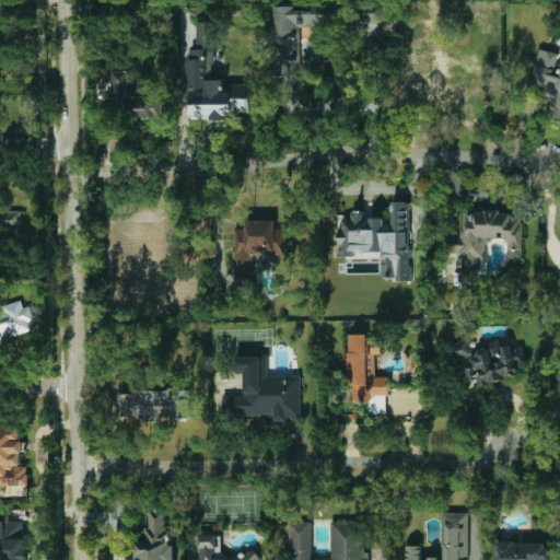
[(301,74),(300,27),(327,26),(327,7),(272,8),(275,76),(301,74)]
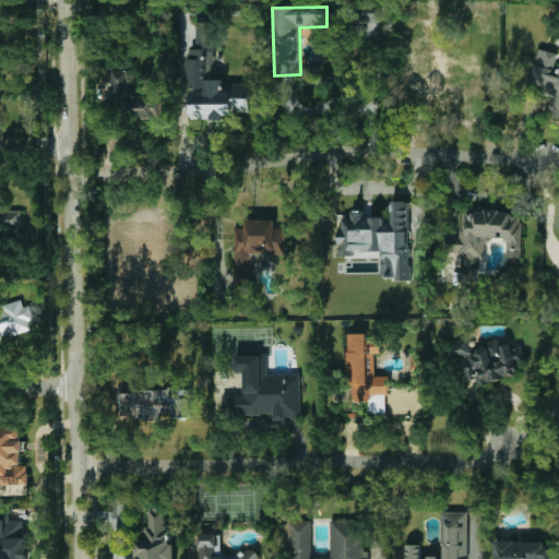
[(379,12),(365,12),(365,38),(379,38),(379,12)]
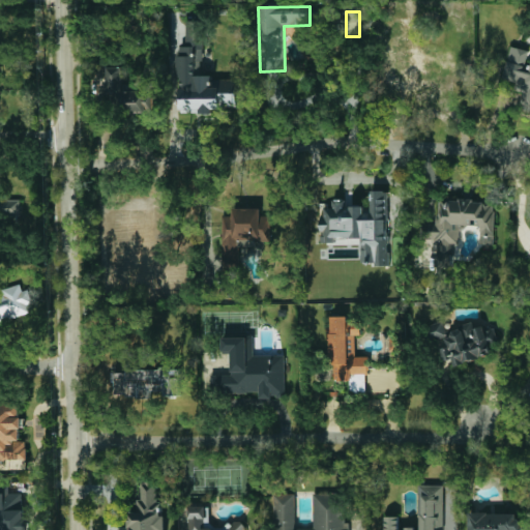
[(181,110),(236,111),(236,80),(211,80),(211,75),(202,75),(203,22),(186,21),(185,47),(180,47),(180,56),(176,56),(176,78),(181,78),(181,110)]
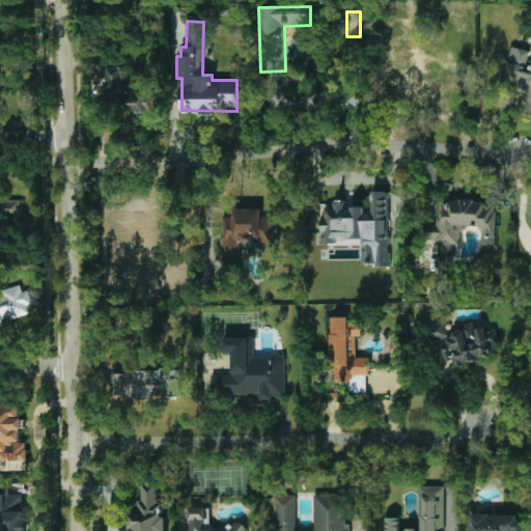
[(530,65),(527,64),(530,50),(511,46),(503,82),(528,88),(523,111),(530,112),(530,65)]
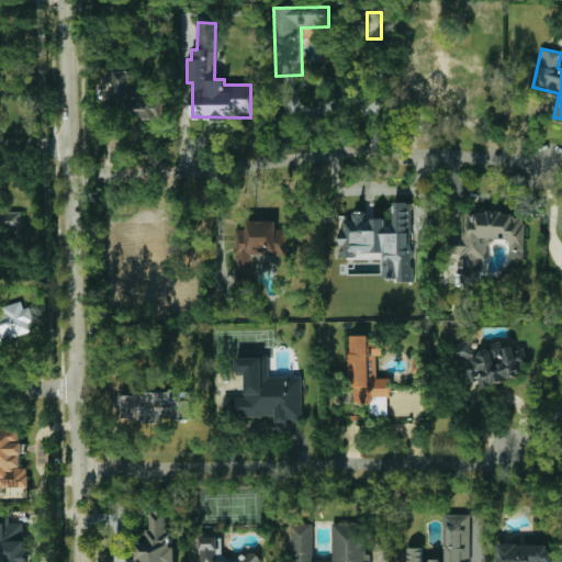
[(130,71),(114,71),(116,121),(163,120),(163,91),(131,91),(130,71)]
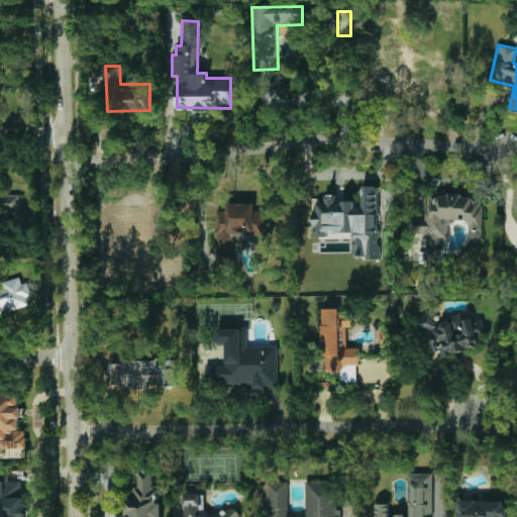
[(380,257),(379,186),(363,186),(363,207),(355,207),(355,201),(342,201),(342,195),(325,195),(325,203),(314,203),(314,236),(327,236),(327,232),(353,232),(353,257),(380,257)]
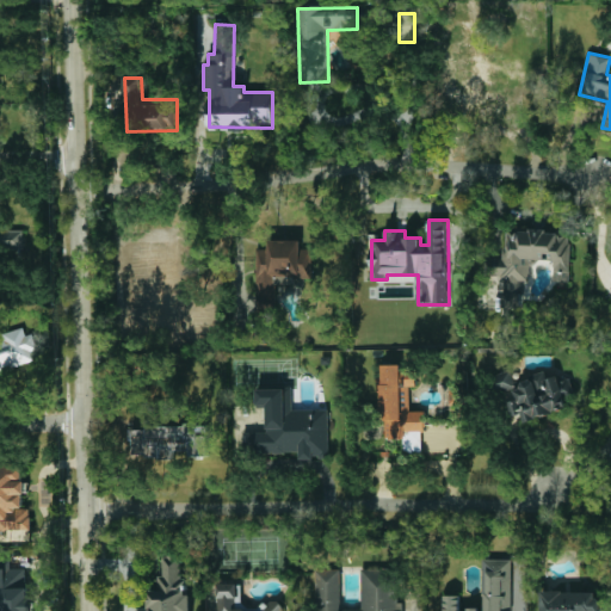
[(24,230),(2,230),(2,248),(24,248),(24,230)]
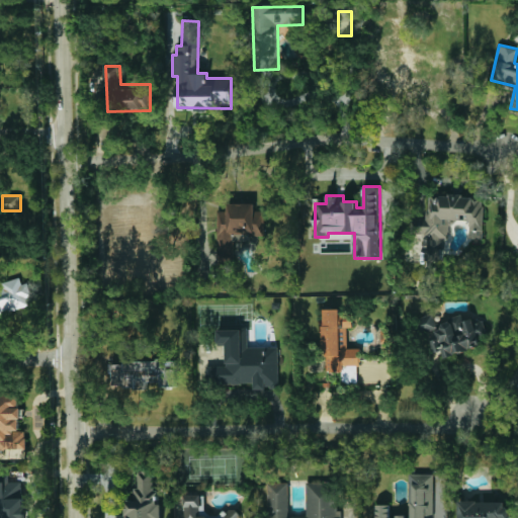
[(484,195),(428,195),(428,219),(417,218),(417,235),(426,235),(425,261),(442,261),(442,238),(449,238),(449,220),(468,220),(468,242),(484,242),(484,195)]
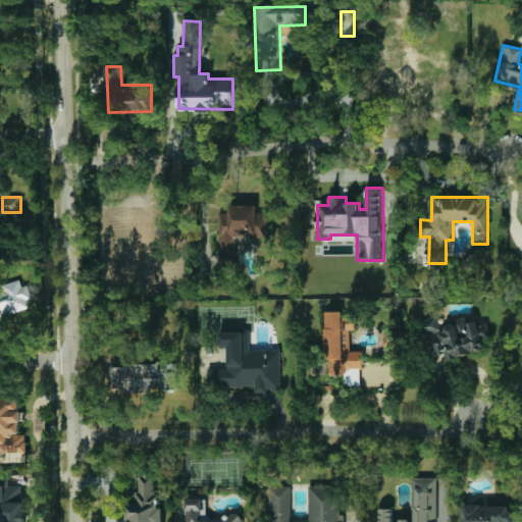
[(218,212),(219,265),(238,265),(237,236),(266,235),(266,213),(257,213),(257,205),(228,205),(228,212),(218,212)]
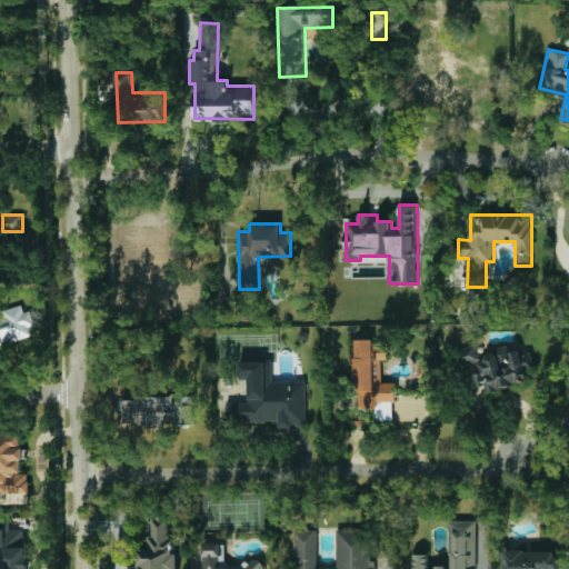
[(132,303),(166,302),(165,252),(165,228),(121,229),(122,249),(138,249),(138,261),(122,261),(123,282),(132,281),(132,303)]
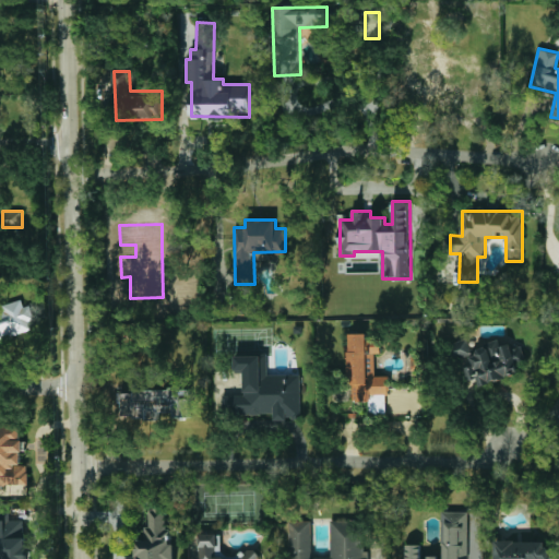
[(0,309),(0,340),(34,331),(26,302),(0,309)]
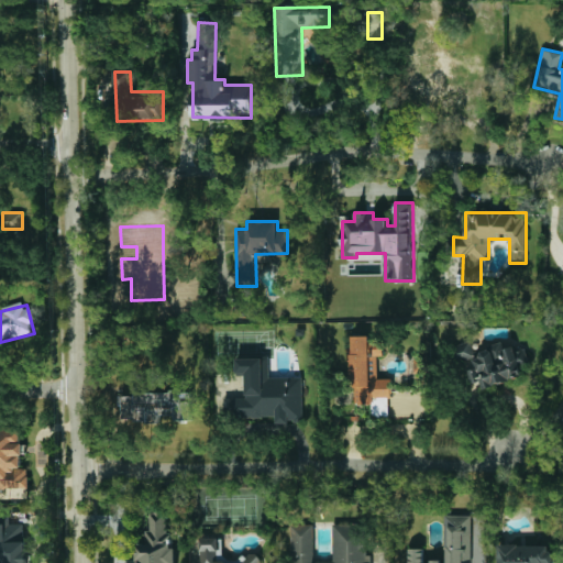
[(390,415),(390,378),(378,378),(377,356),(384,356),(384,342),(370,343),(370,335),(352,337),(353,348),(351,348),(352,404),(372,404),(372,416),(390,415)]
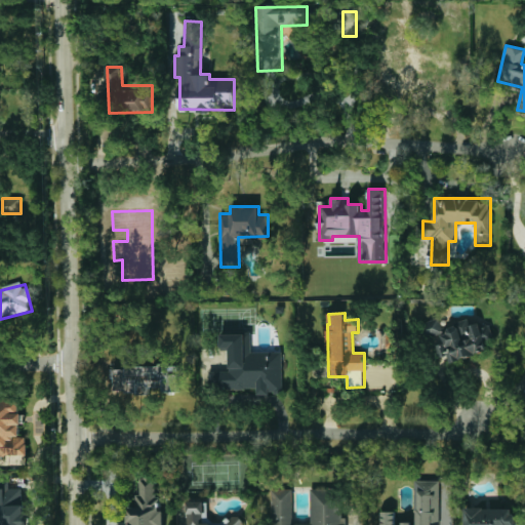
[(497,347),(490,324),(481,327),(479,323),(469,326),(467,320),(443,328),(439,318),(423,322),(429,337),(441,333),(445,344),(436,347),(440,358),(448,356),(450,362),(497,347)]
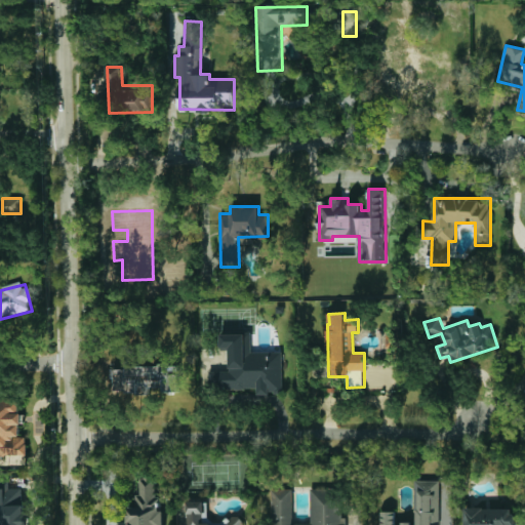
[(282,352),(251,352),(251,333),(220,334),(220,351),(229,351),(230,371),(208,371),(209,390),(257,389),(257,394),(283,393),(282,352)]
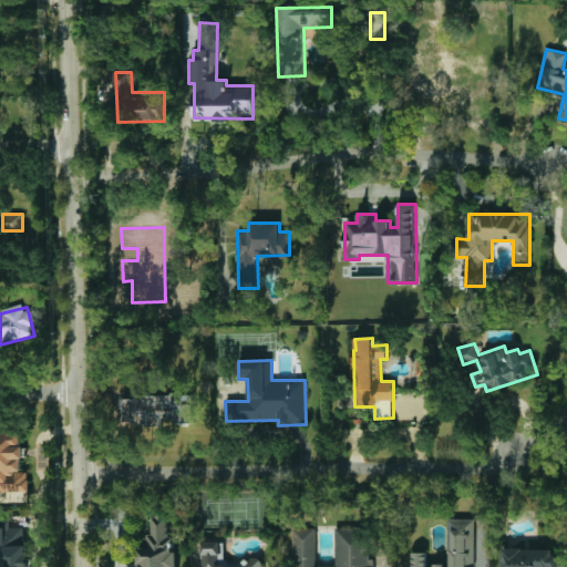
[(122,424),(162,424),(162,421),(195,421),(195,394),(122,395),(122,424)]
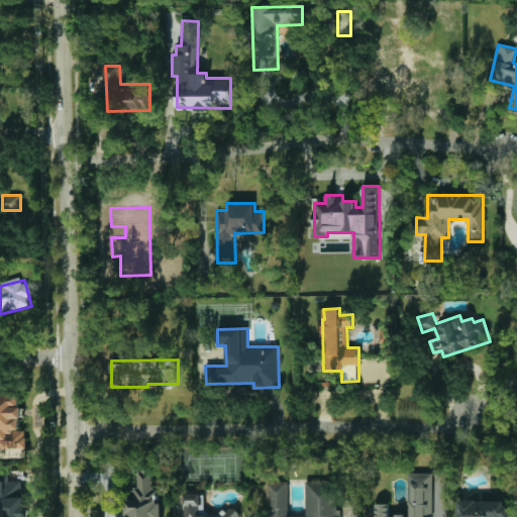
[(0,448),(26,448),(25,430),(21,430),(20,392),(0,391),(0,448)]
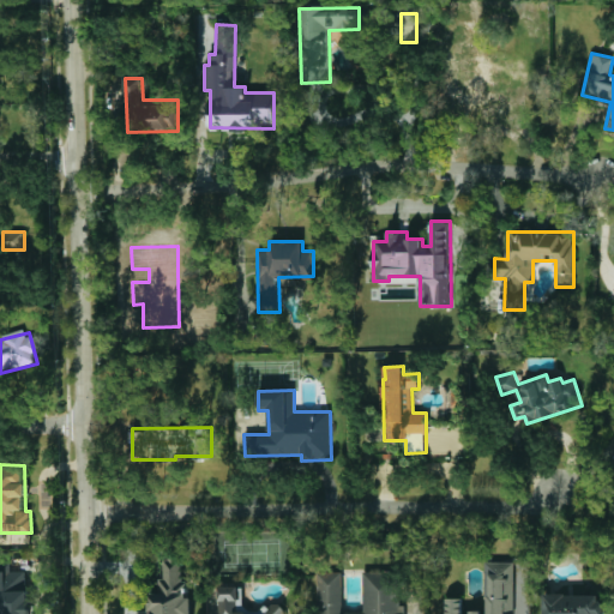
[(148,613),(188,613),(188,597),(184,597),(182,559),(163,559),(164,578),(158,579),(158,593),(148,593),(148,613)]
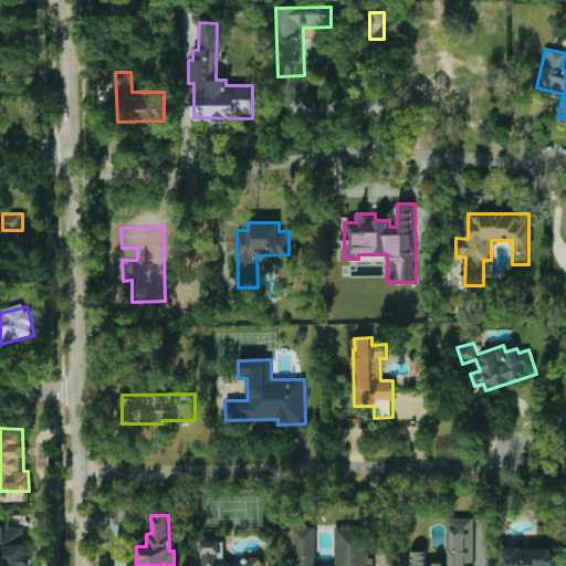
[(473,565),(473,517),(447,519),(448,564),(427,564),(427,552),(411,552),(410,565),(473,565)]
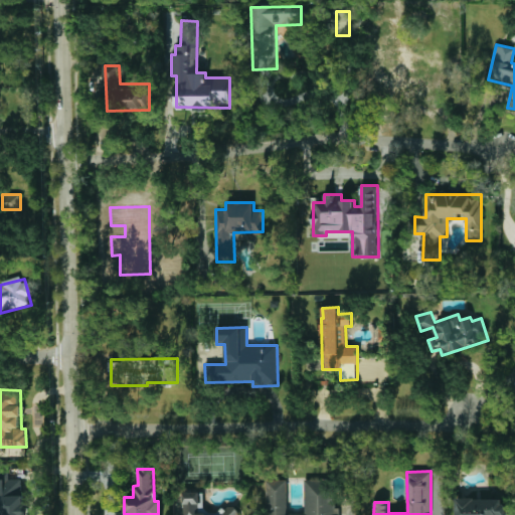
[(0,472),(0,514),(24,514),(24,479),(9,479),(9,472),(0,472)]
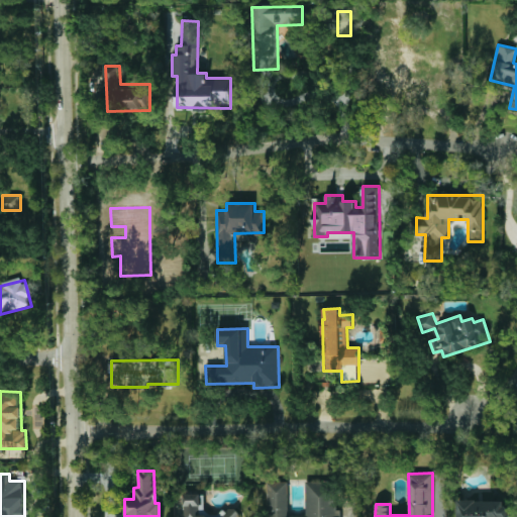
[(340,516),(341,510),(332,510),(332,481),(306,482),(306,515),(288,515),(288,482),(270,482),(270,516),(340,516)]
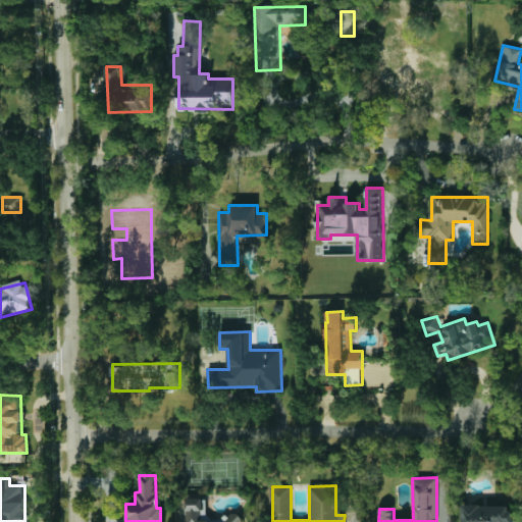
[(202,499),(186,499),(186,521),(242,521),(242,516),(202,517),(202,499)]
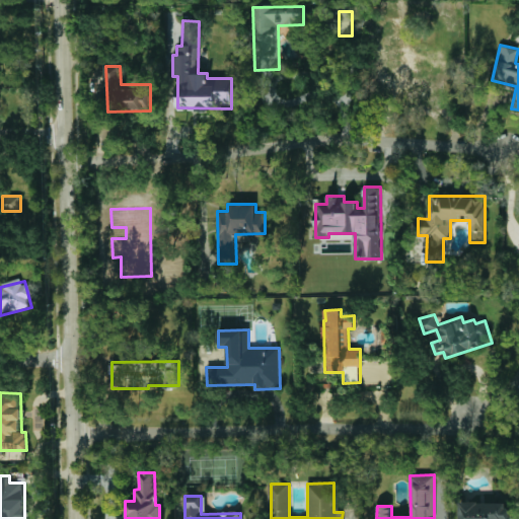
[(458,518),(517,518),(518,509),(506,509),(506,503),(459,502),(458,518)]
